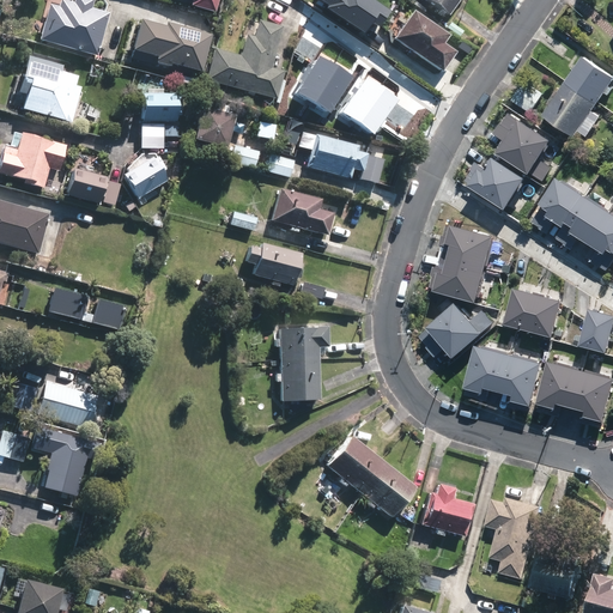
[(90,10),(92,1),(89,0),(71,0),(71,4),(58,0),(56,8),(46,6),(37,41),(96,58),(107,13),(90,10)]
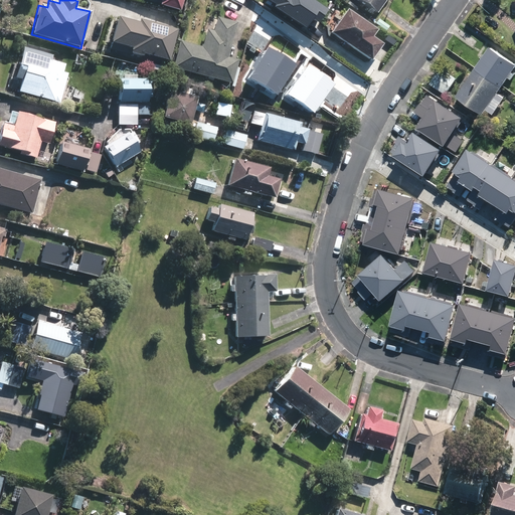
[(160,0),(159,5),(180,10),(182,0),(160,0)]
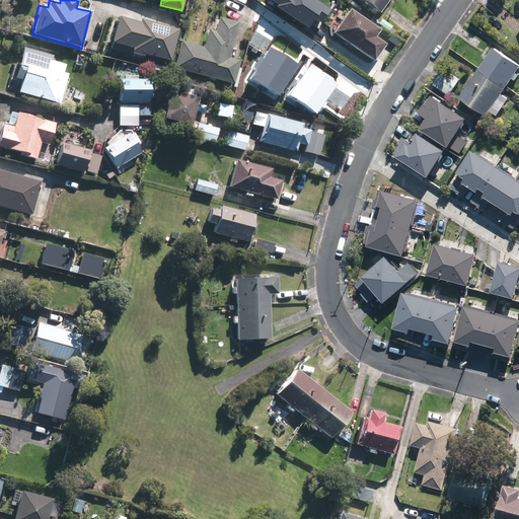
[(274,0),(281,4),(279,6),(310,26),(315,17),(323,22),(331,9),(317,0),(274,0)]
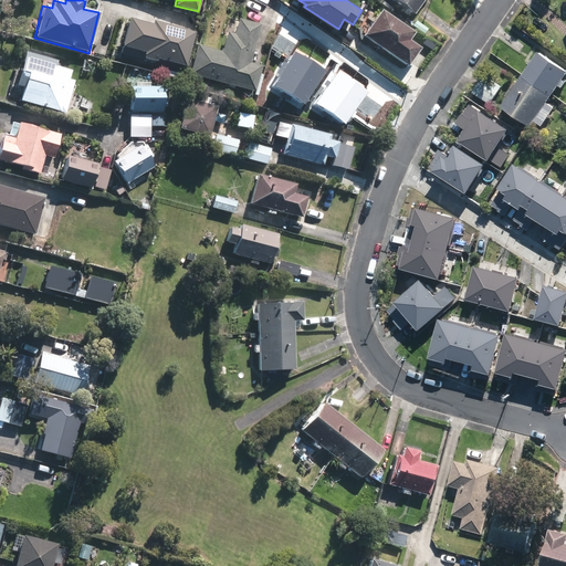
[(390,0),(412,16),(423,0),(390,0)]
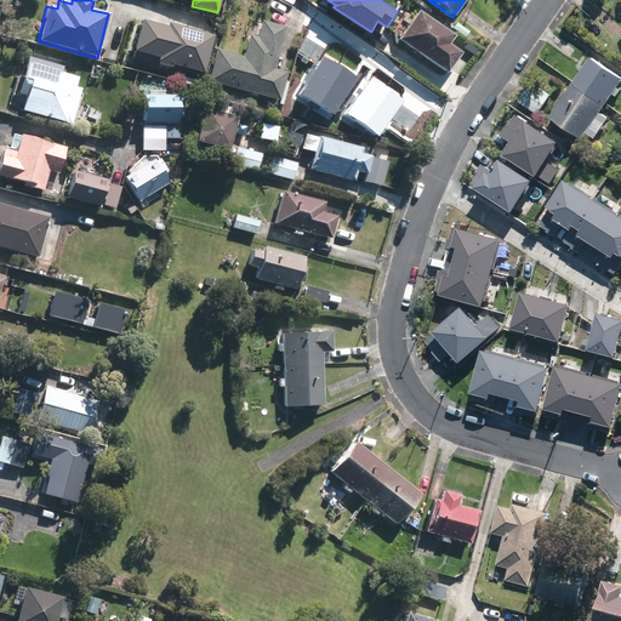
[(421,11),(402,39),(451,72),(463,53),(450,44),(456,35),(421,11)]
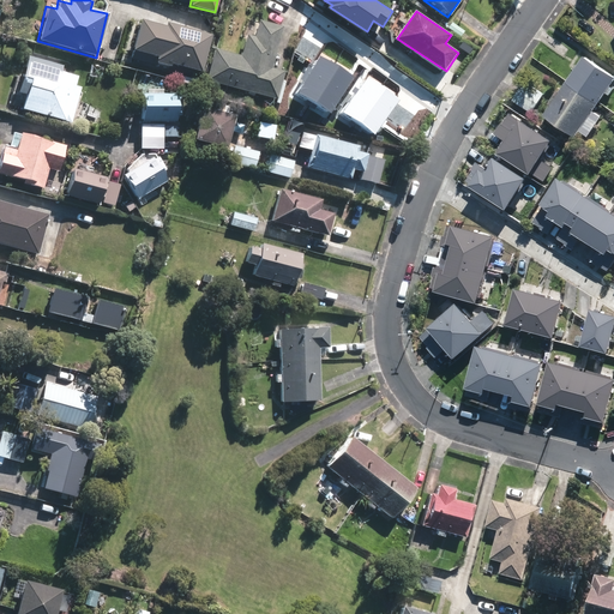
[(206,80),(277,100),(284,72),(272,68),(283,26),(259,20),(254,37),(247,35),(241,56),(215,49),(206,80)]
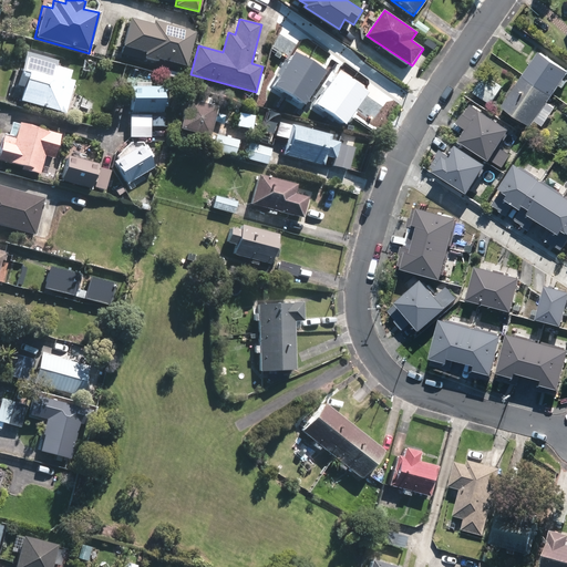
[(127,20),(120,49),(143,54),(141,60),(154,63),(155,61),(184,69),(193,34),(151,23),(151,26),(127,20)]
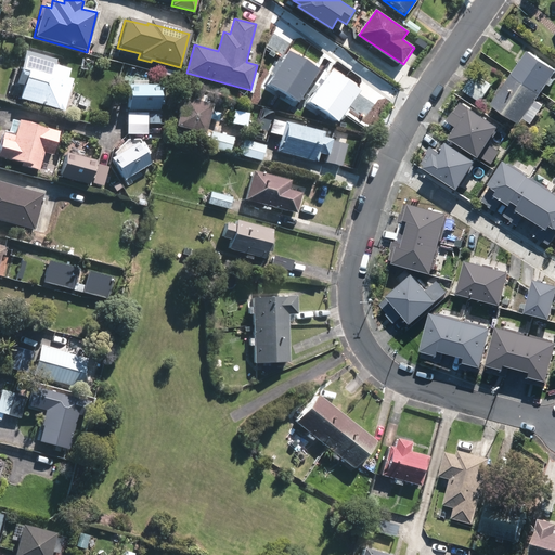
[(513,73),(541,92),(547,81),(551,84),(554,78),(552,76),(554,71),(554,66),(529,49),(513,73)]
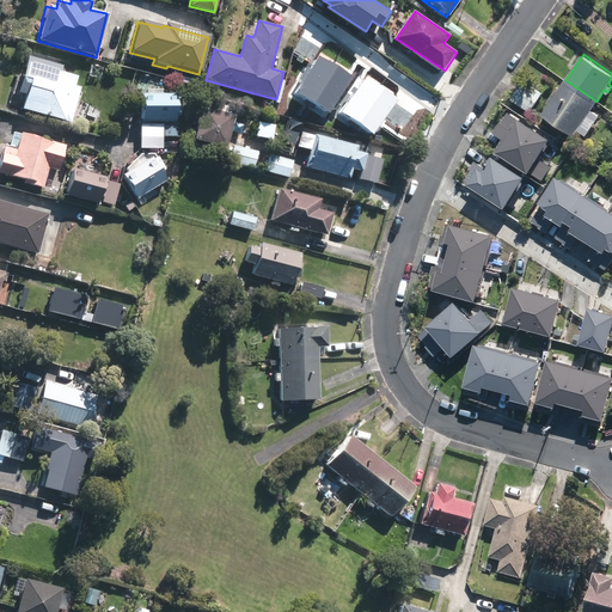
[(298,93),(330,114),(353,77),(320,56),(298,93)]
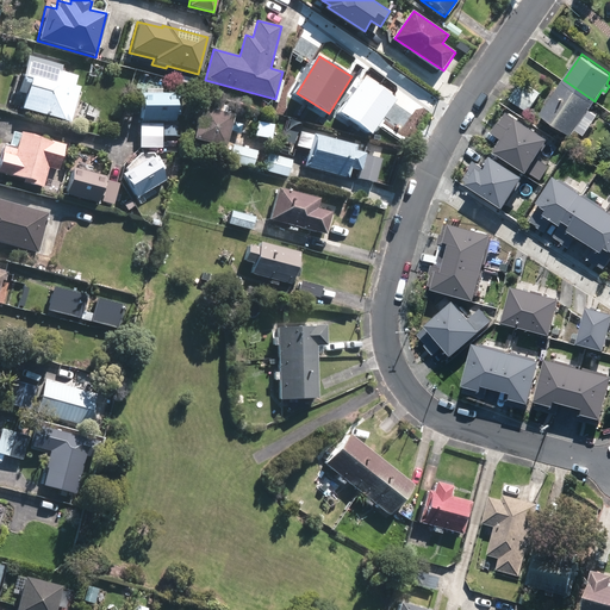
[(75,76),(24,63),(16,94),(23,97),(19,110),(70,123),(79,87),(73,86),(75,76)]
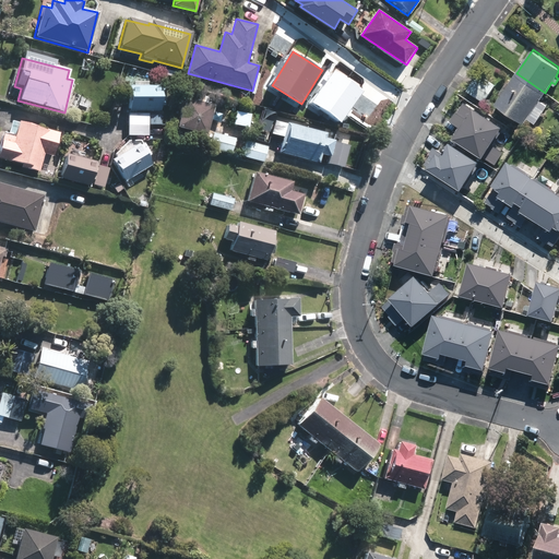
[(98,60),(87,58),(85,68),(96,70),(98,60)]
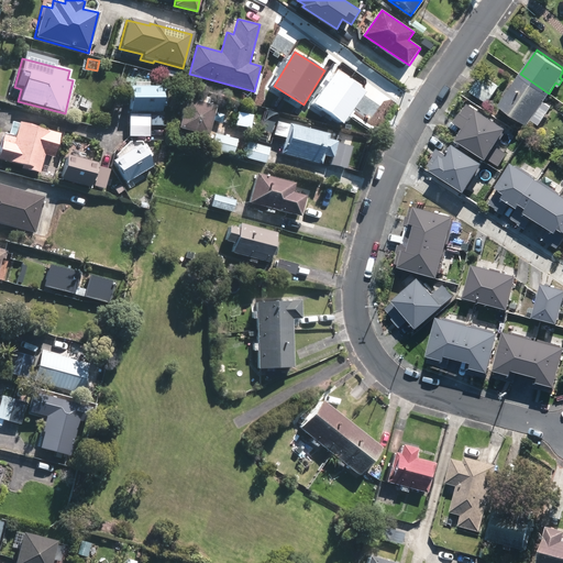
[(340,69),(316,103),(344,124),(368,90),(340,69)]
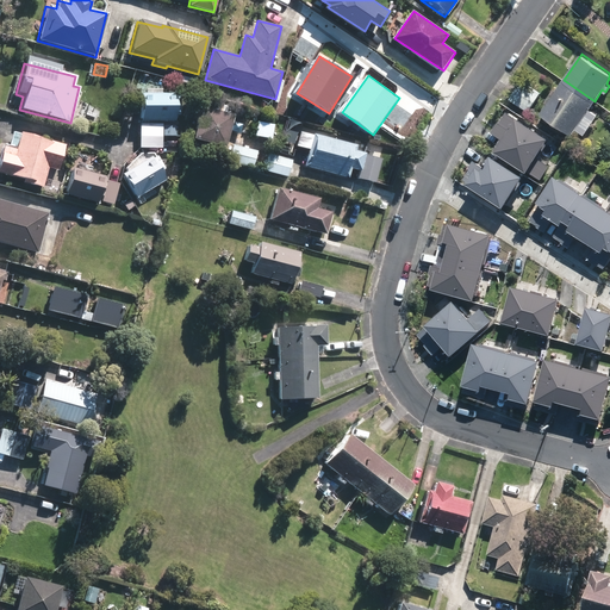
[(522,79),(511,98),(530,110),(541,91),(522,79)]
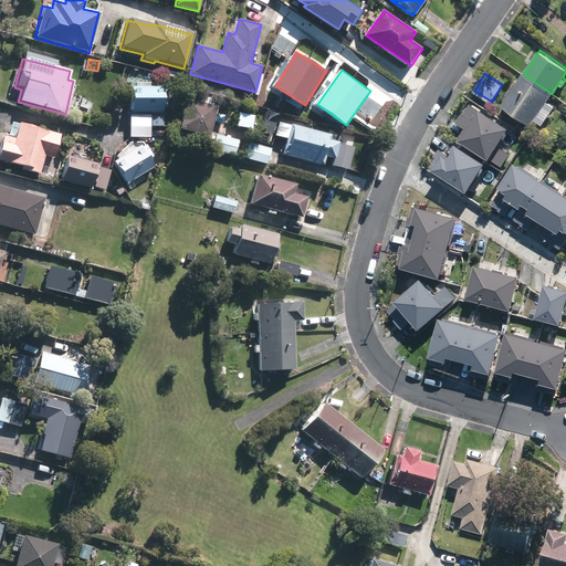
[(552,94),(523,74),(517,82),(515,81),(506,94),(509,95),(502,105),(532,124),(541,109),(545,112),(548,106),(545,104),(552,94)]
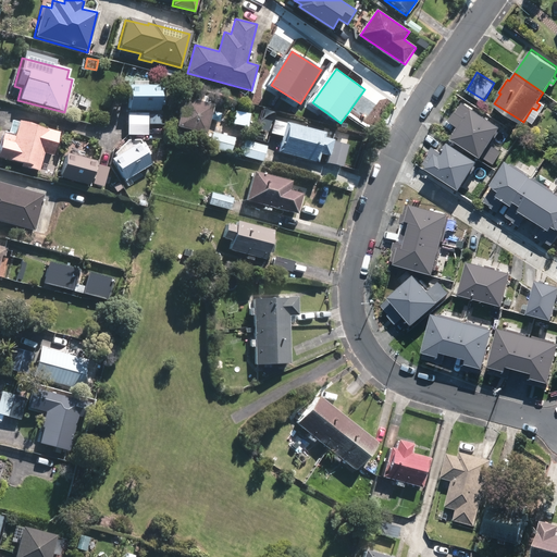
[(163,106),(163,88),(159,88),(159,86),(128,86),(128,110),(159,110),(159,106),(163,106)]
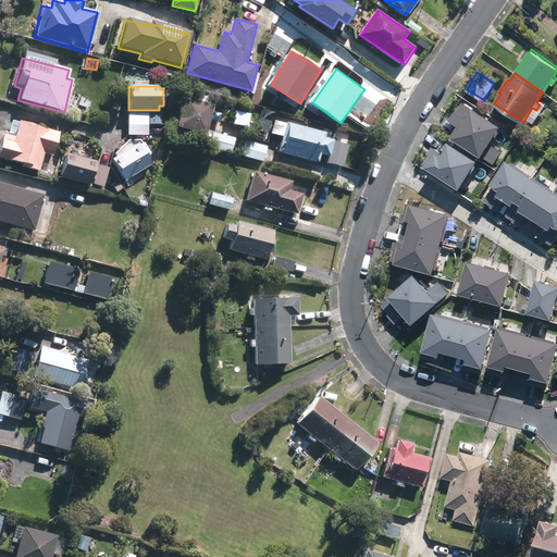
[(184,98),(176,127),(206,134),(213,106),(184,98)]
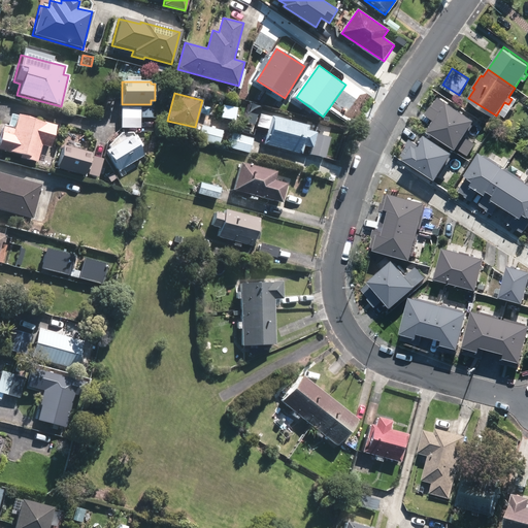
[(421,118),(430,124),(422,136),(464,163),(476,143),(463,135),(472,120),(435,96),(421,118)]
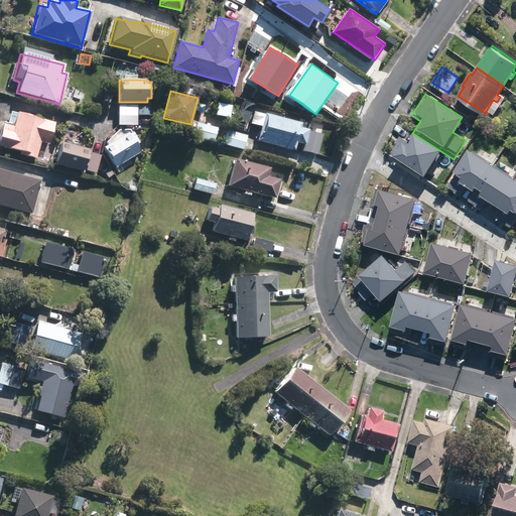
[(215,112),(227,115),(230,104),(218,101),(215,112)]
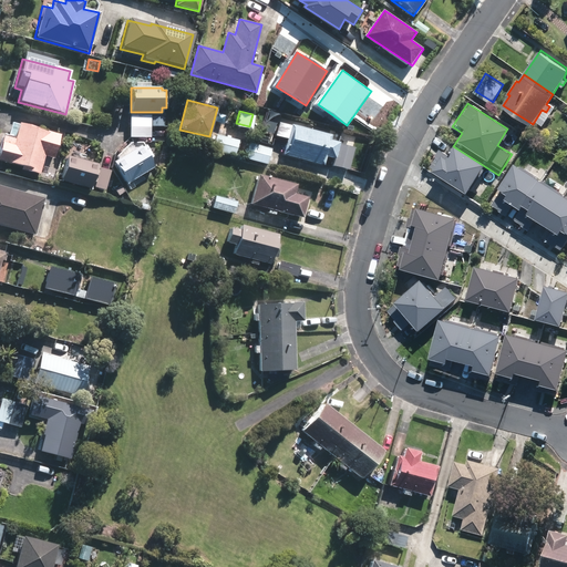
[(129,126),(150,126),(150,115),(129,115),(129,126)]
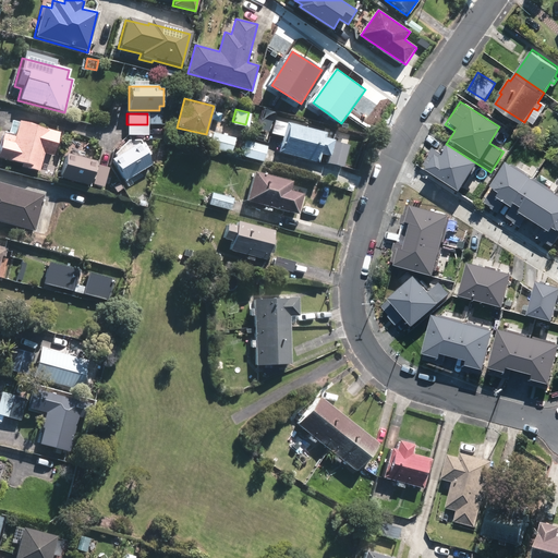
[(16,122),(11,144),(0,141),(0,160),(10,162),(20,165),(20,167),(38,171),(43,154),(52,156),(59,132),(16,121),(16,122)]
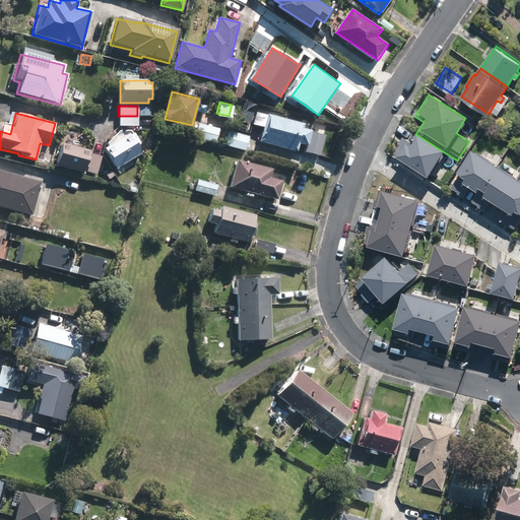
[(312,132),(312,131),(304,128),(305,124),(267,114),(260,142),(298,152),(300,144),(308,146),(312,132)]
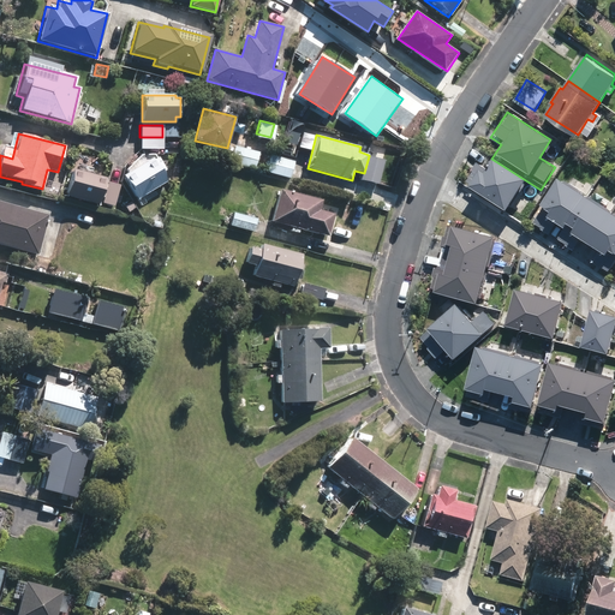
[(162,149),(162,137),(139,137),(139,149),(162,149)]
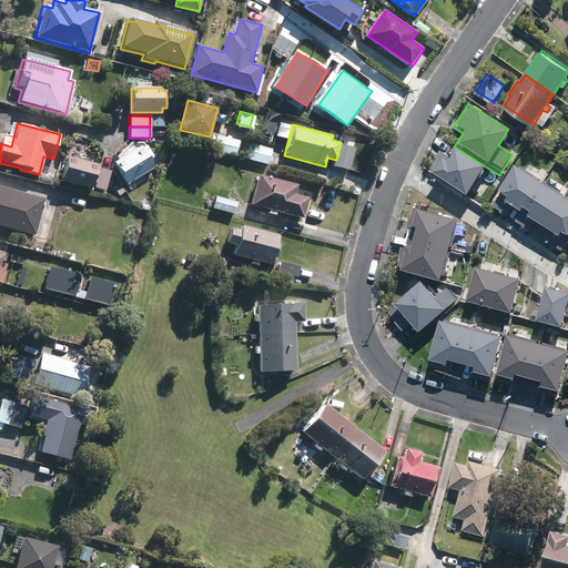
[(242,141),(219,134),(214,150),(237,155),(242,141)]
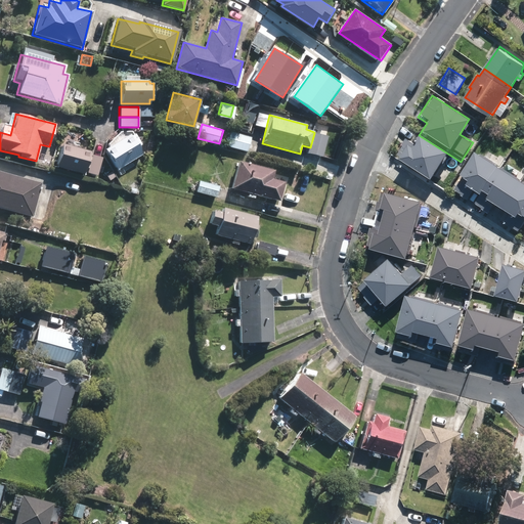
[(252,138),(229,132),(226,145),(249,151),(252,138)]
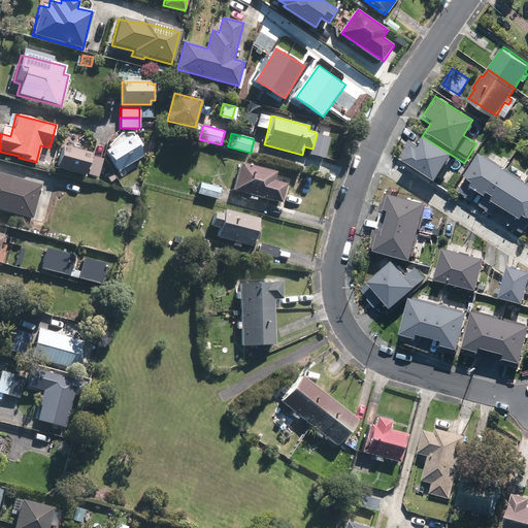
[(332,138),(317,134),(312,149),(311,154),(326,158),(332,138)]
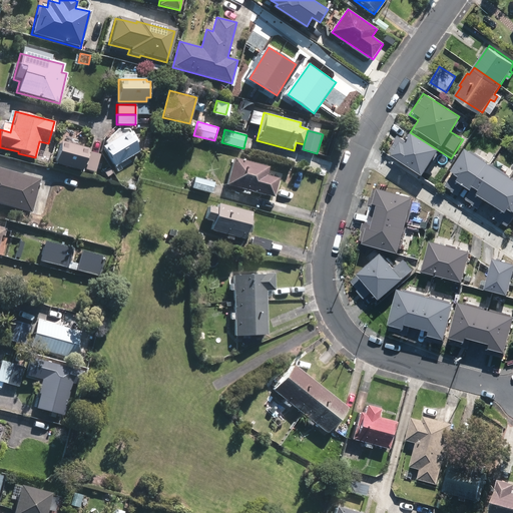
[(137,141),(131,132),(127,134),(126,132),(101,146),(113,166),(137,152),(132,144),(137,141)]
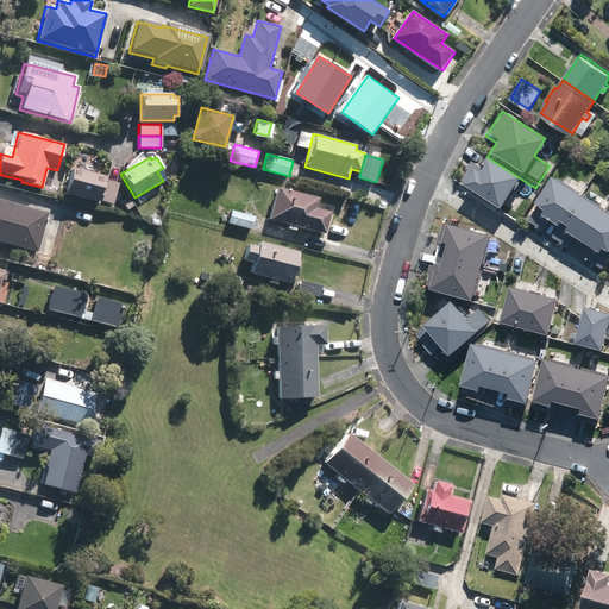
[(518,182),(484,158),(477,168),(470,163),(458,181),(464,186),(462,189),(495,213),(518,182)]
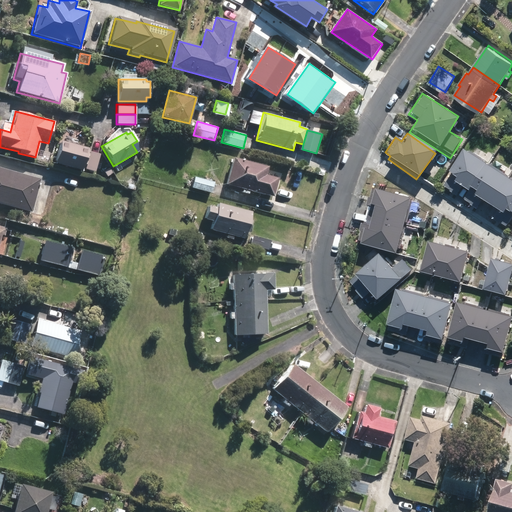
[(87,149),(60,142),(54,163),(81,170),(87,149)]
